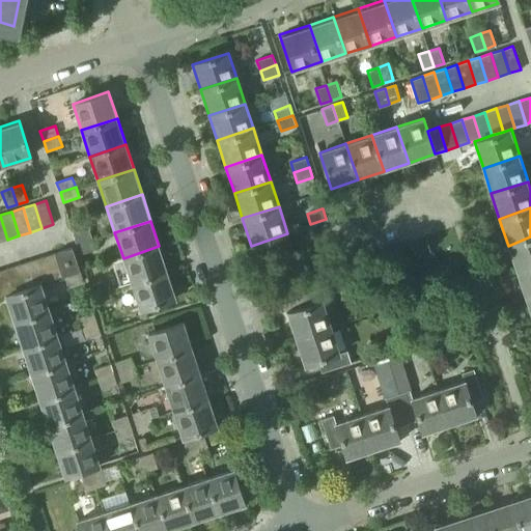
[(77,244),(92,239),(88,228),(74,233),(77,244)]
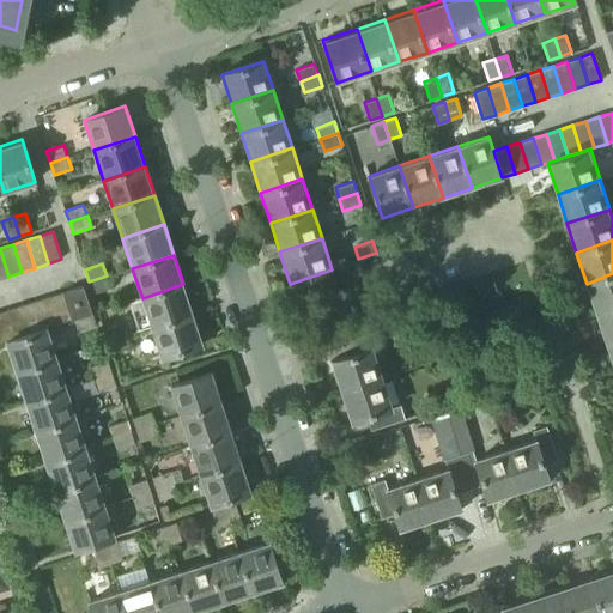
[(612,307),(612,273),(587,284),(595,313),(612,307)]
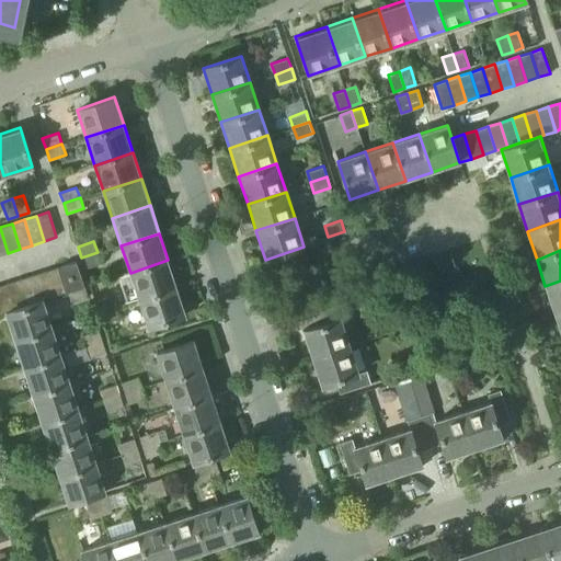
[(98,252),(81,258),(86,268),(101,263),(98,252)]
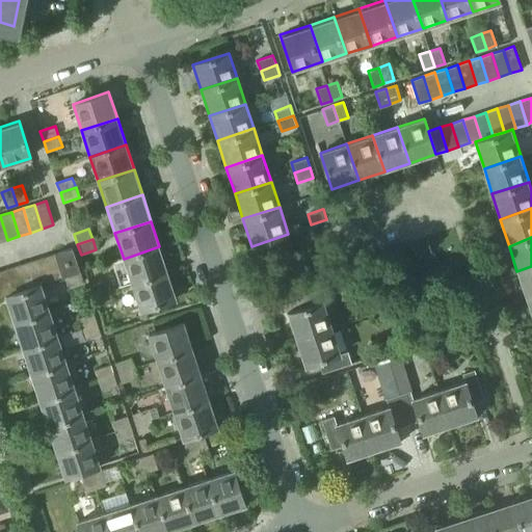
[(167,272),(159,246),(124,259),(132,285),(167,272)]
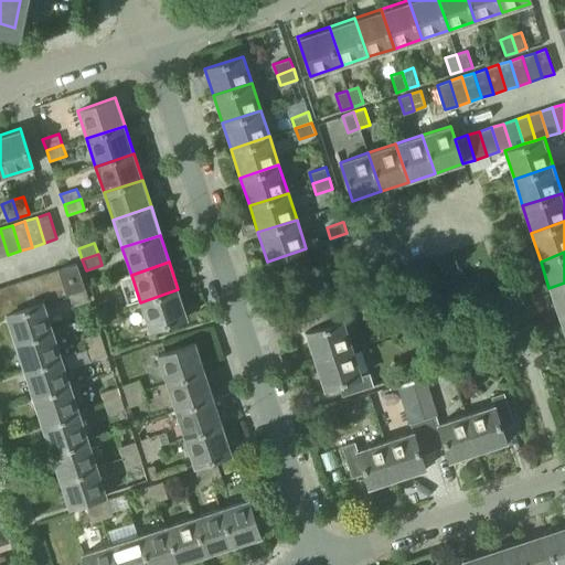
[(76,264),(57,269),(65,294),(66,294),(70,305),(88,298),(76,264)]
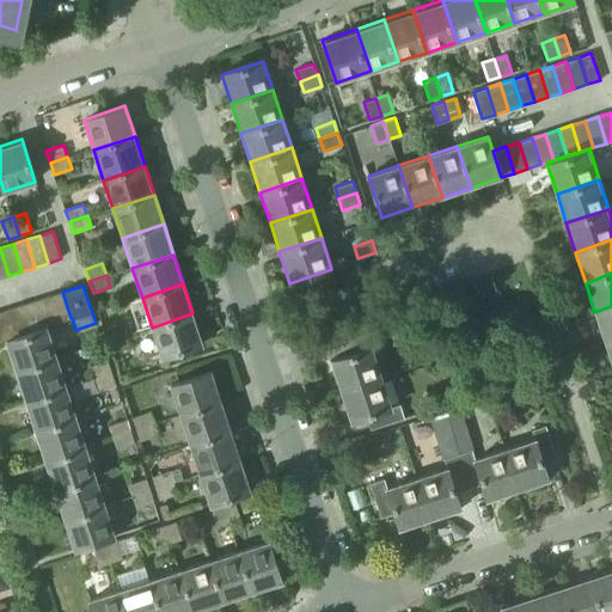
[(62,292),(48,297),(56,323),(71,318),(62,292)]
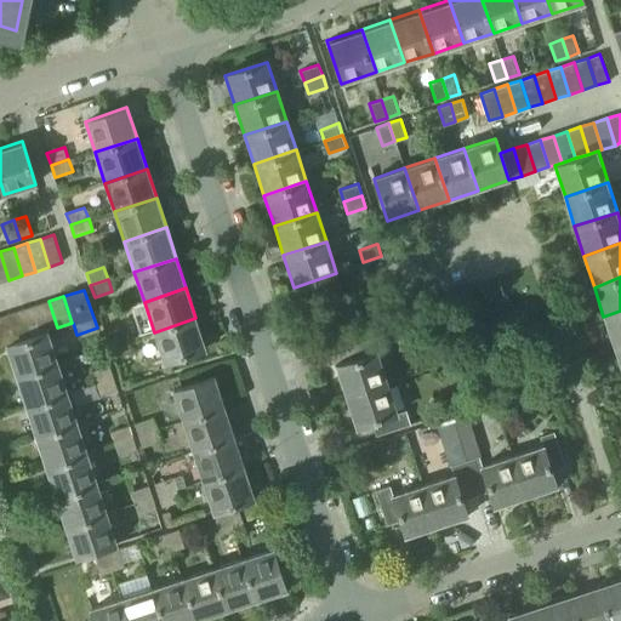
[(49,301),(35,306),(44,332),(46,331),(57,328),(49,301)]
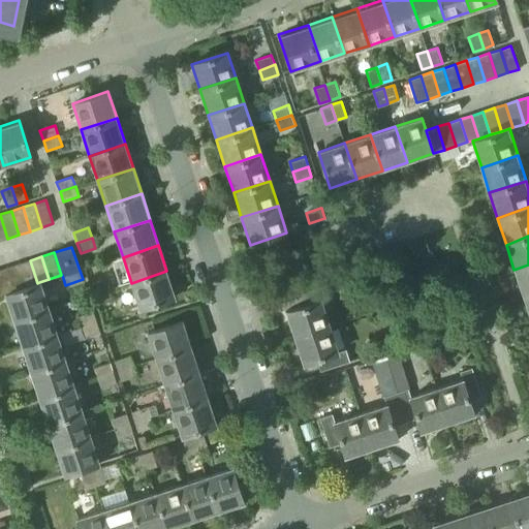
[(30,260),(18,265),(25,287),(37,283),(30,260)]
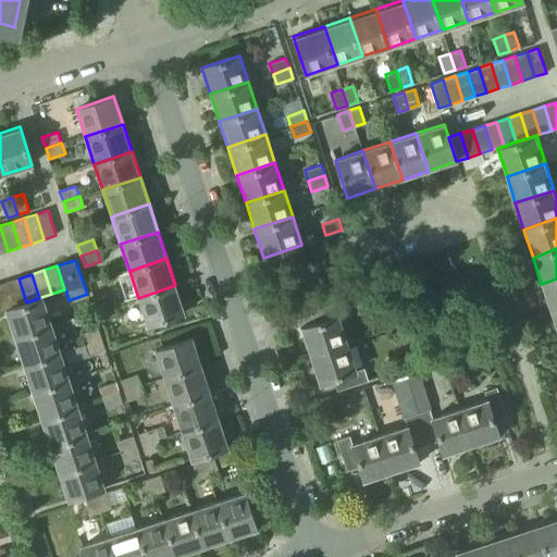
[(19,279),(7,283),(14,307),(26,302),(19,279)]
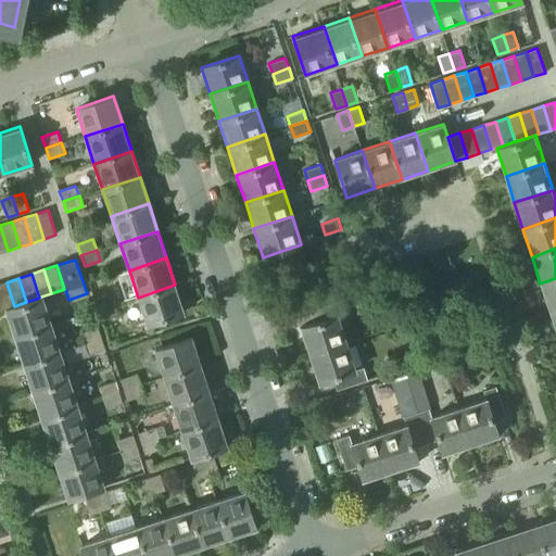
[(555,307),(555,278),(540,283),(548,311),(555,307)]
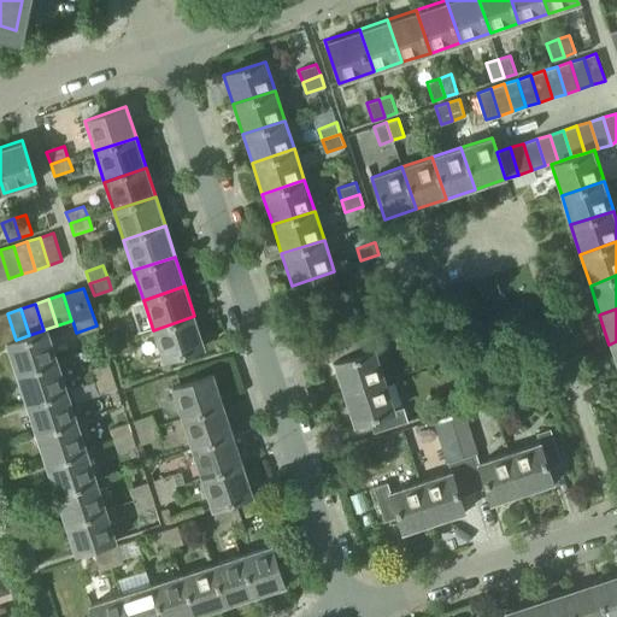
[(7,313),(0,315),(0,339),(1,344),(4,344),(16,340),(7,313)]
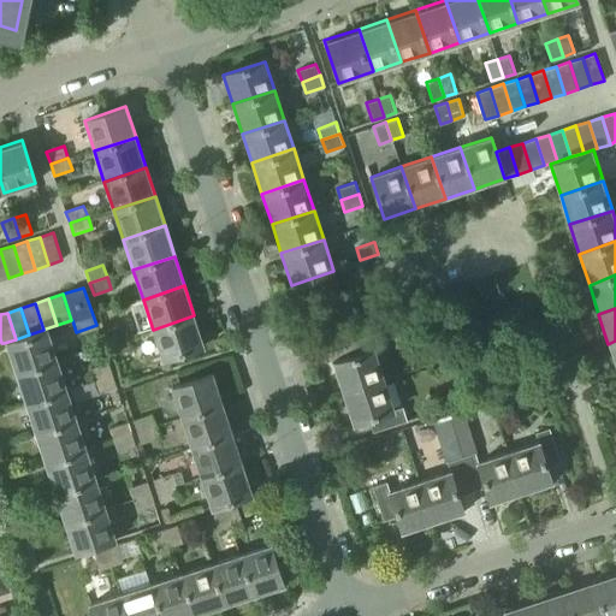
[(205,345),(194,315),(153,330),(163,359),(205,345)]
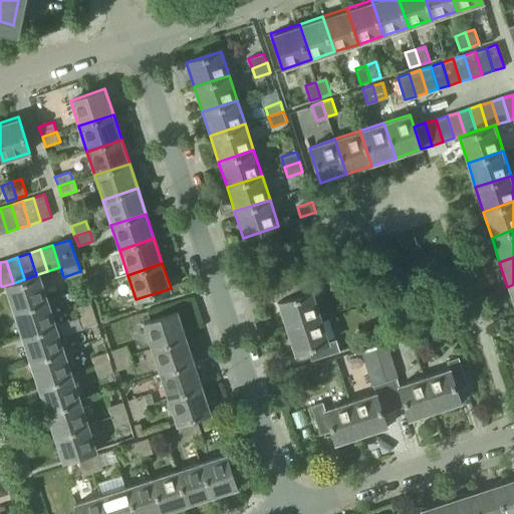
[(87,276),(90,285),(105,281),(102,271),(87,276)]
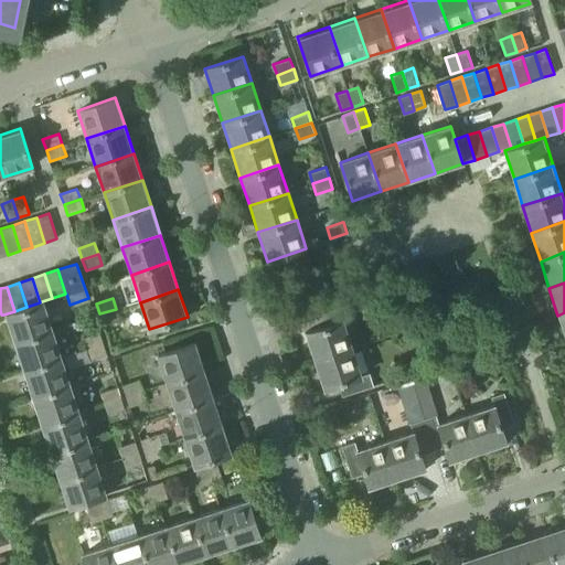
[(12,342),(52,330),(42,301),(40,302),(27,307),(14,311),(3,315),(12,342)]
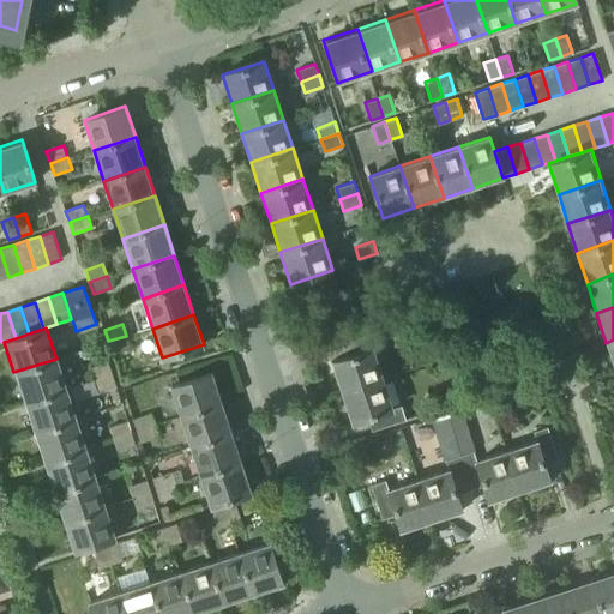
[(341,392),(383,378),(373,349),(383,345),(378,331),(343,343),(348,357),(331,363),(341,392)]
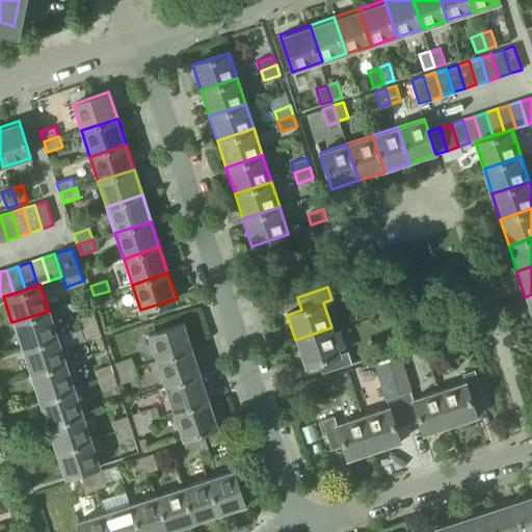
[(112,300),(109,291),(94,295),(97,306),(112,300)]
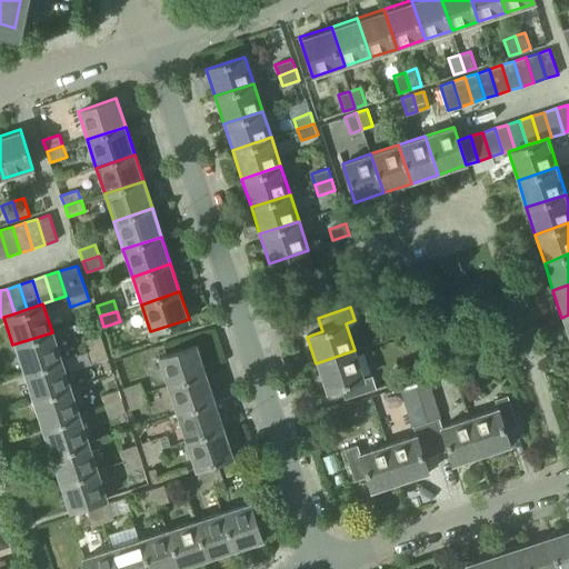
[(61,360),(52,332),(12,345),(21,373),(61,360)]
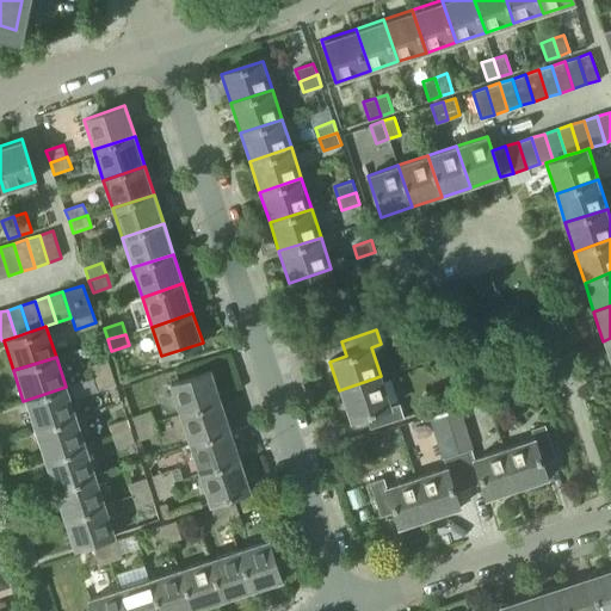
[(107,359),(105,359),(90,364),(93,376),(111,371),(107,359)]
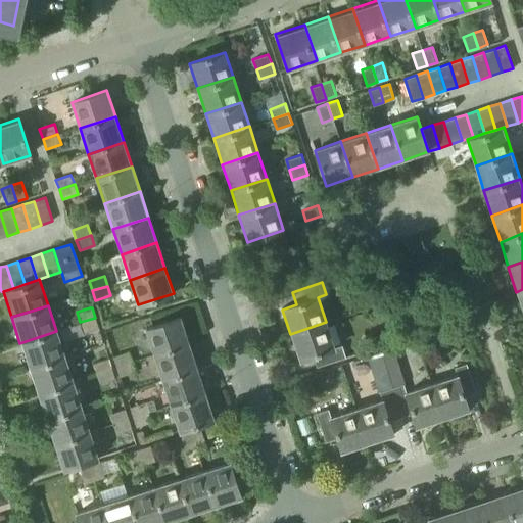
[(95,318),(80,322),(83,332),(98,328),(95,318)]
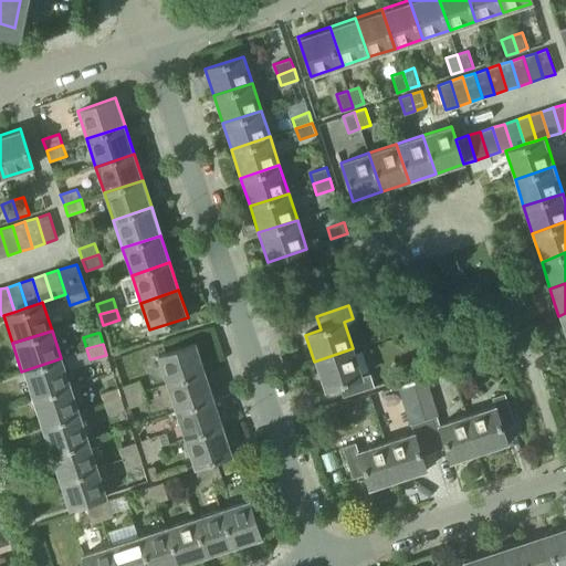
[(167,383),(205,370),(196,344),(158,356),(167,383)]
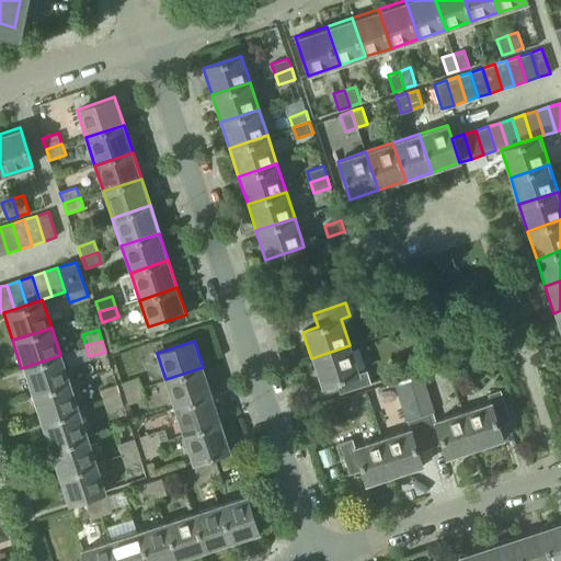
[(358,375),(350,345),(311,358),(321,387),(335,382),(340,393),(371,384),(368,371),(358,375)]
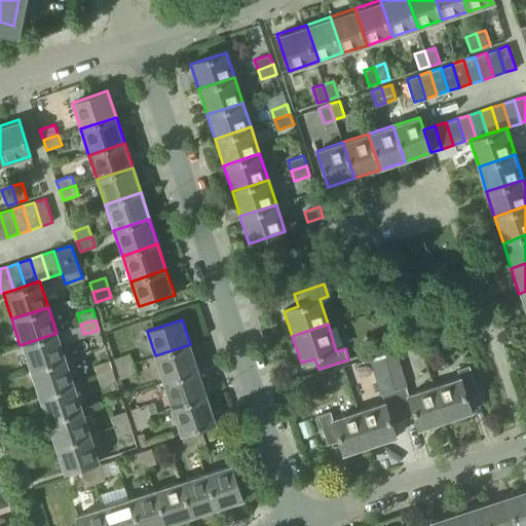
[(65,358),(57,333),(20,345),(29,370),(65,358)]
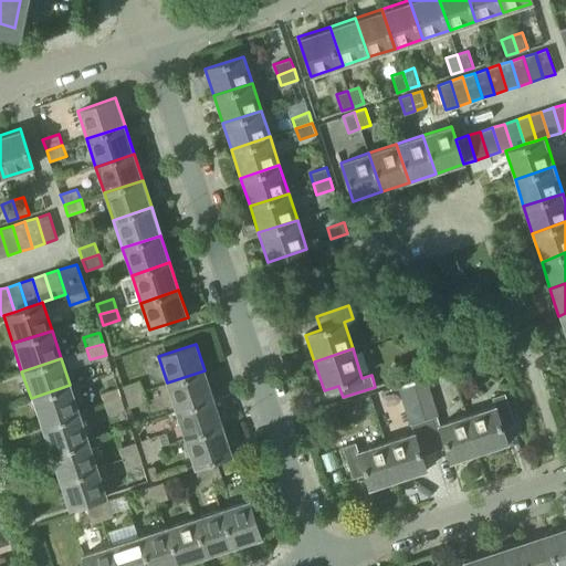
[(213,398),(205,370),(167,383),(176,411),(213,398)]
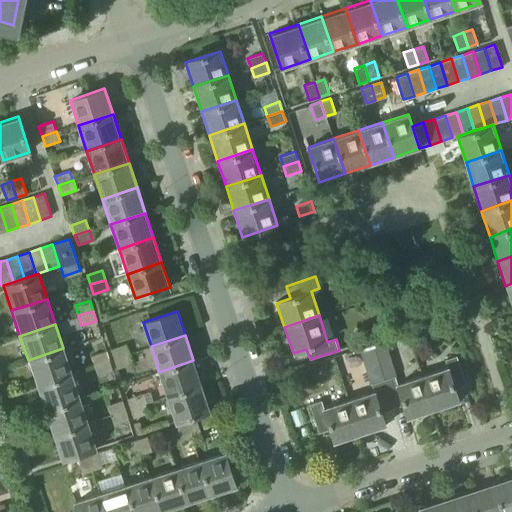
[(111,349),(114,359),(129,354),(126,344),(111,349)]
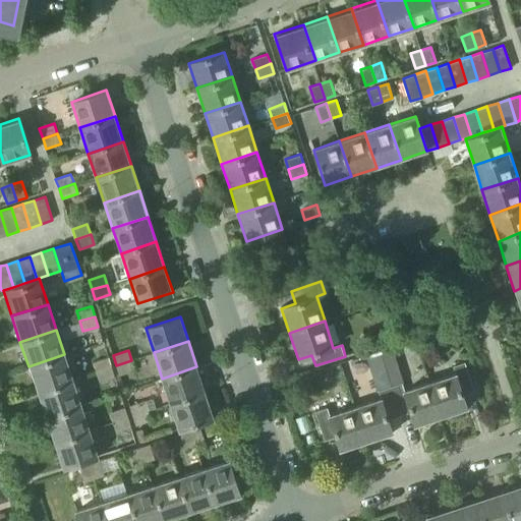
[(380,350),(378,351),(366,354),(378,391),(379,391),(390,387),(391,387),(380,350)]
